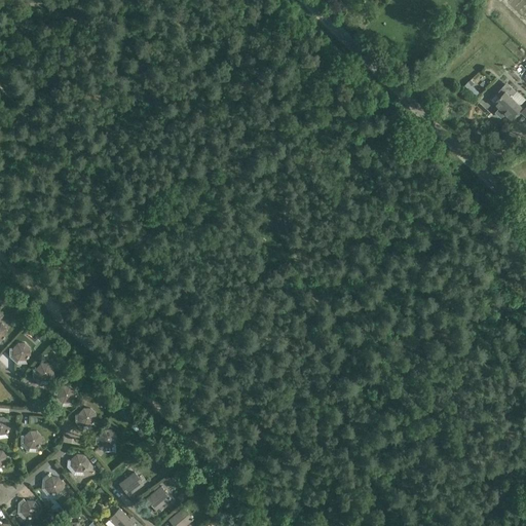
[(444,21),(450,25),(451,26),(455,21),(448,15),(444,21)]
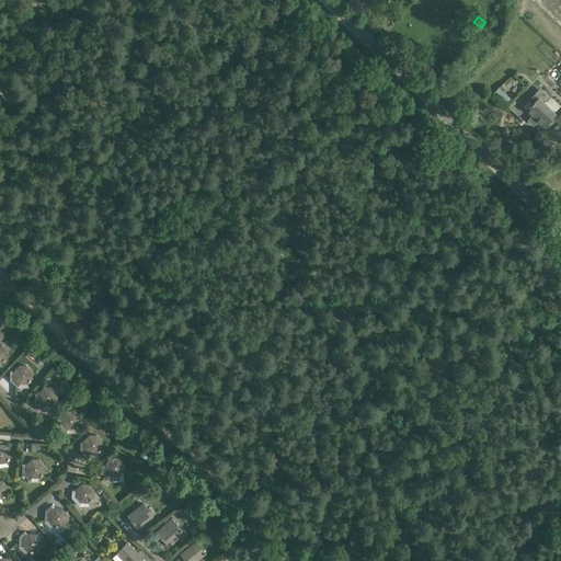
[(533,103),(527,110),(533,115),(528,119),(535,125),(538,121),(545,126),(550,119),(553,123),(556,119),(560,123),(560,114),(559,116),(557,113),(558,111),(547,101),(551,96),(541,87),(529,100),(533,103)]
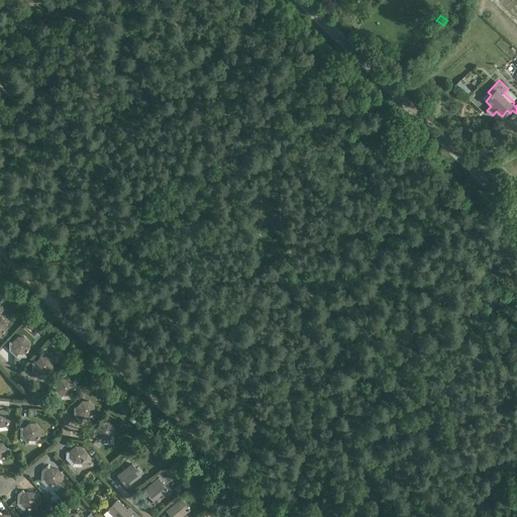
[(467,95),(471,92),(463,85),(459,89),(467,95)]
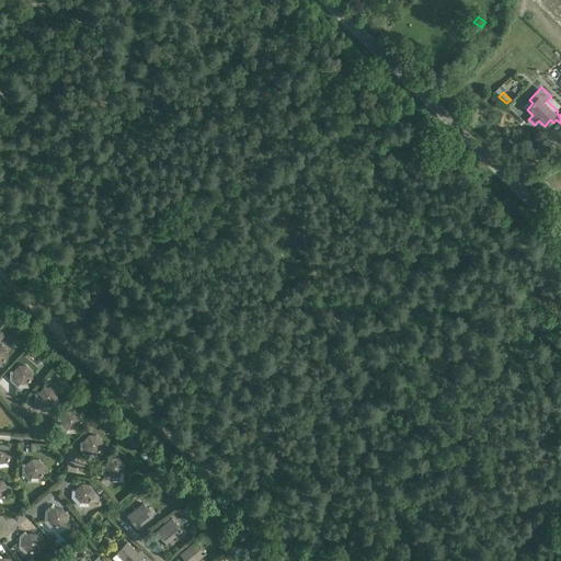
[(13,370),(13,373),(10,373),(10,380),(18,388),(19,384),(27,384),(33,378),(32,370),(26,365),(19,365),(13,370)]
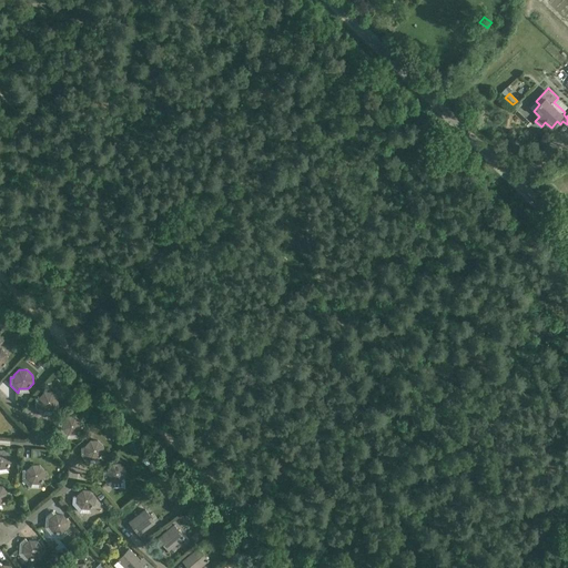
[(43,415),(44,411),(52,411),(59,405),(58,396),(52,392),(44,392),(39,397),(39,399),(34,399),(36,407),(43,415)]
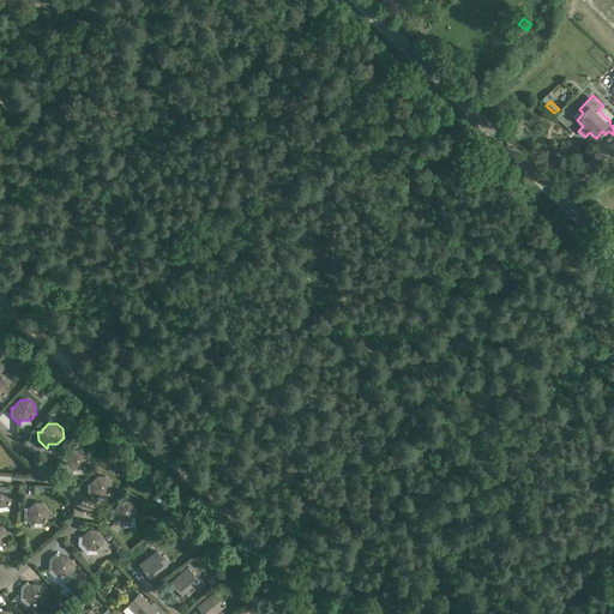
[(67,455),(67,457),(64,457),(64,465),(72,474),(73,470),(82,469),(88,463),(88,455),(82,449),(73,449),(67,455)]
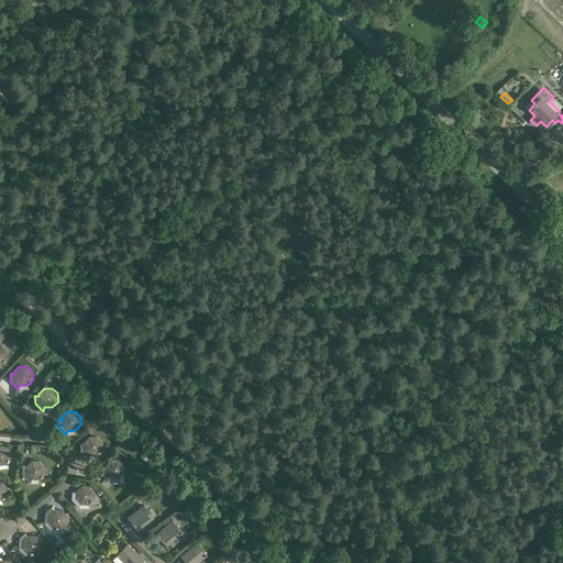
[(84,441),(84,443),(80,443),(80,451),(88,459),(89,454),(98,454),(103,449),(102,441),(97,435),(89,435),(84,441)]
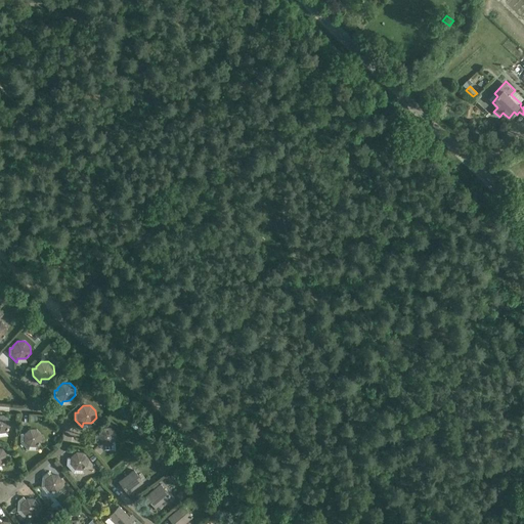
[(0,432),(6,432),(10,426),(9,419),(3,415),(0,415),(0,432)]
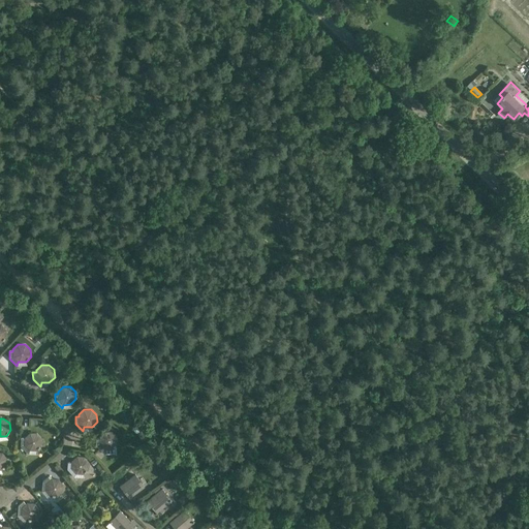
[(147,436),(142,430),(137,434),(143,440),(147,436)]
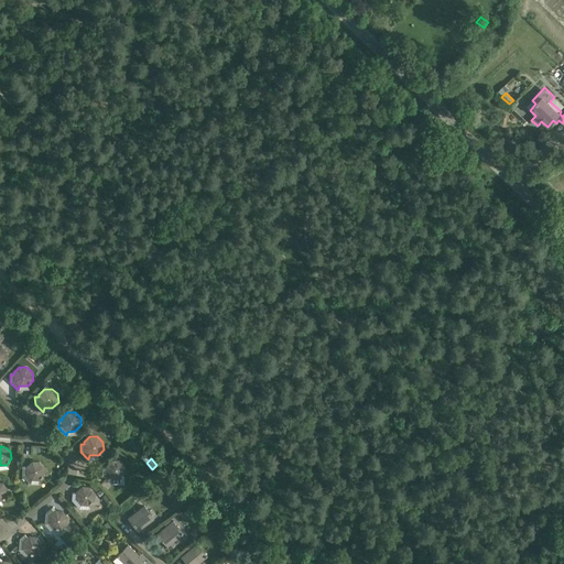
[(119,459),(111,459),(106,466),(106,467),(102,468),(102,475),(111,484),(120,483),(120,478),(126,473),(125,465),(119,459)]
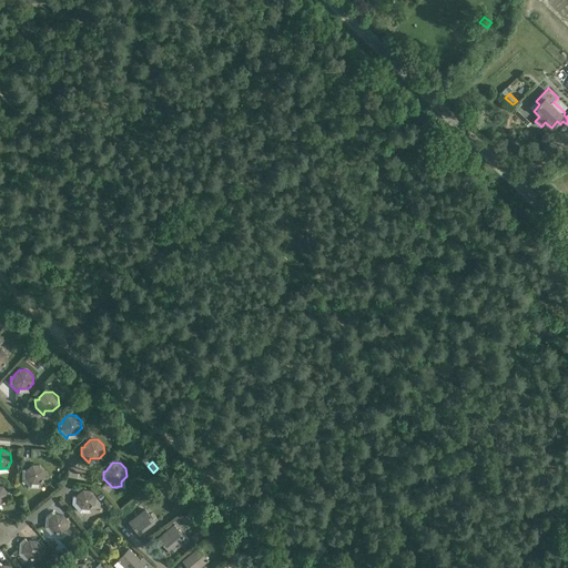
[(30,487),(31,484),(39,484),(46,478),(46,470),(40,465),(32,464),(27,469),(26,472),(22,472),(22,479),(30,487)]
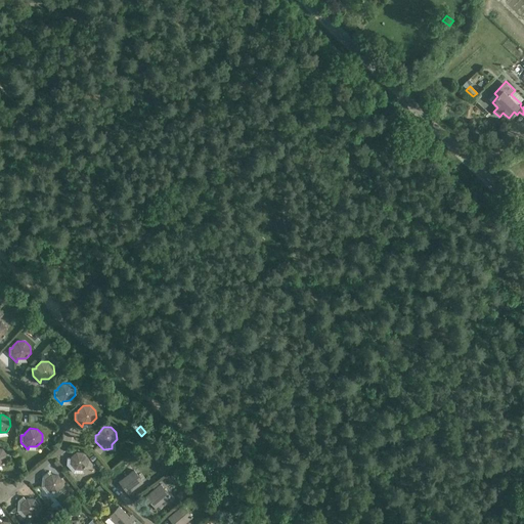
[(74,472),(75,469),(82,470),(88,465),(88,457),(84,451),(76,451),(71,456),(71,457),(68,457),(67,465),(74,472)]
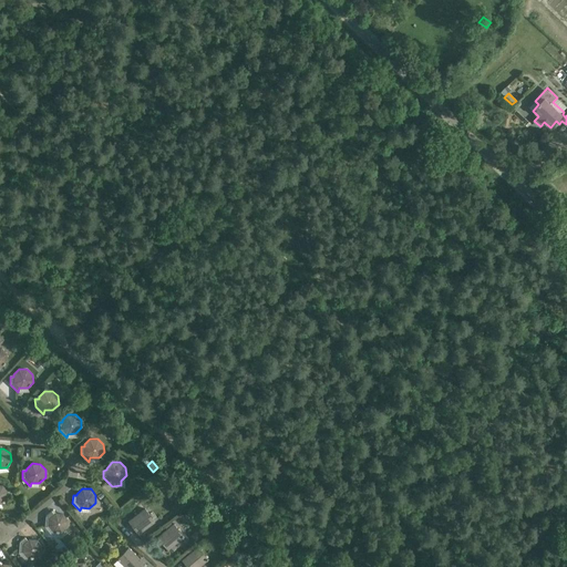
[(0,496),(0,515),(8,515),(13,509),(14,502),(9,496),(1,496),(0,496)]
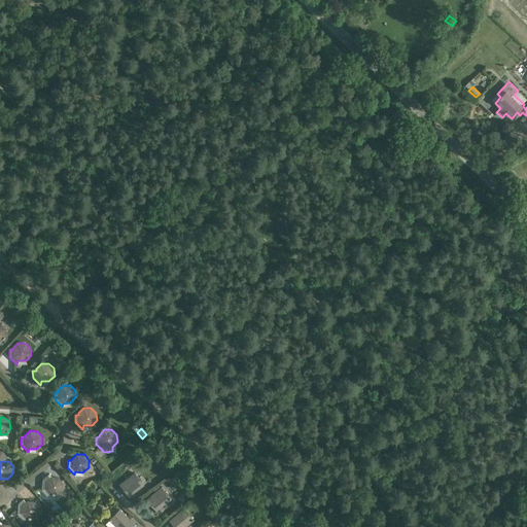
[(135,472),(129,477),(118,484),(129,496),(144,485),(135,472)]
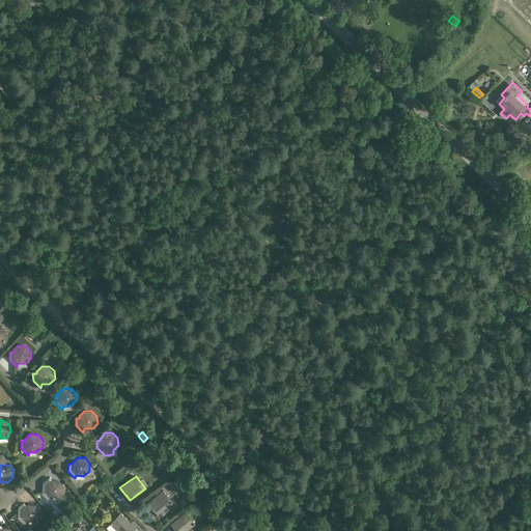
[(52,480),(51,481),(49,478),(43,482),(42,493),(46,492),(50,498),(57,499),(63,494),(64,486),(59,481),(52,480)]
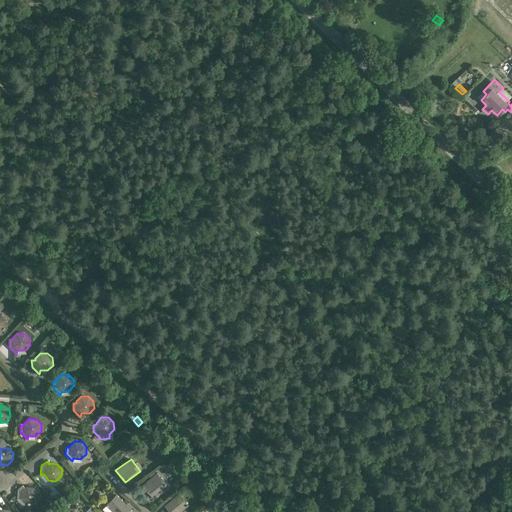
[(156,472),(142,485),(152,496),(166,484),(156,472)]
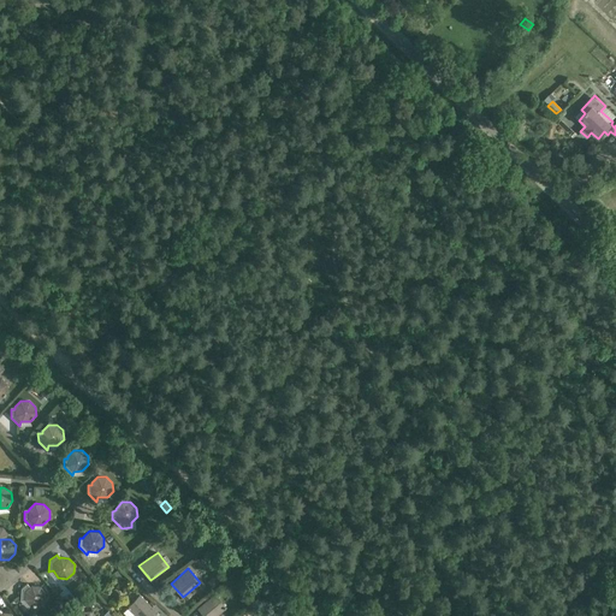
[(118,569),(111,573),(116,580),(122,576),(118,569)]
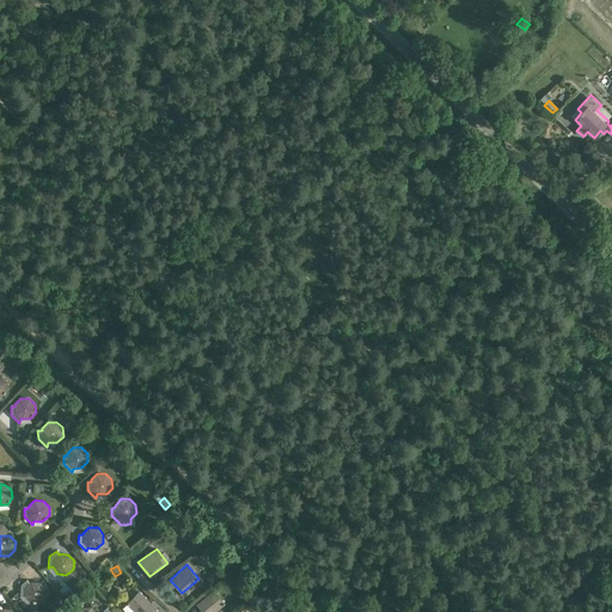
[(212,583),(218,579),(213,573),(207,577),(208,579),(212,583)]
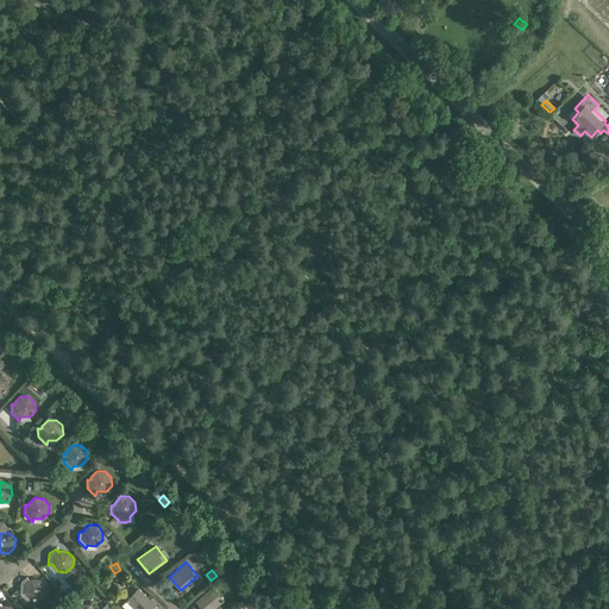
[(31,578),(30,579),(27,577),(22,582),(20,594),(24,592),(30,598),(38,600),(45,594),(45,585),(39,579),(31,578)]
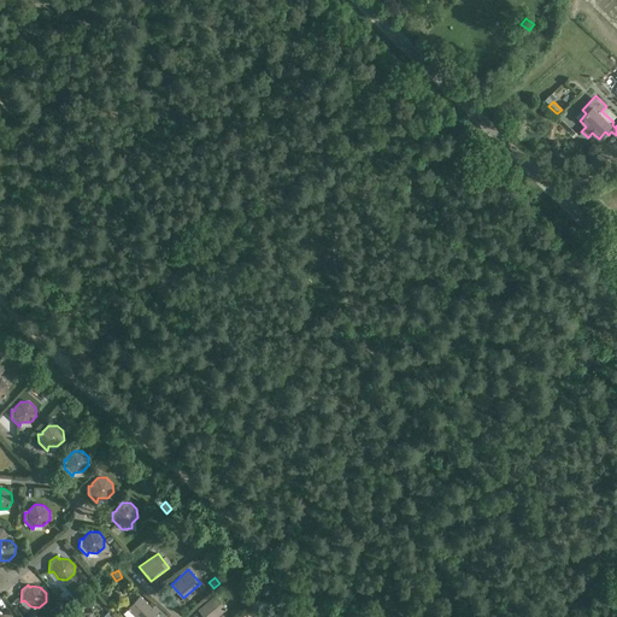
[(215,594),(210,599),(198,609),(204,616),(216,616),(227,609),(215,594)]
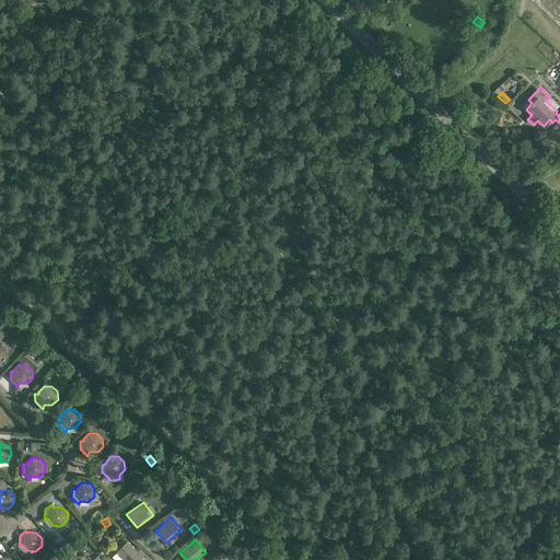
[(115,552),(116,553),(123,559),(137,559),(142,555),(138,551),(127,540),(115,552)]
